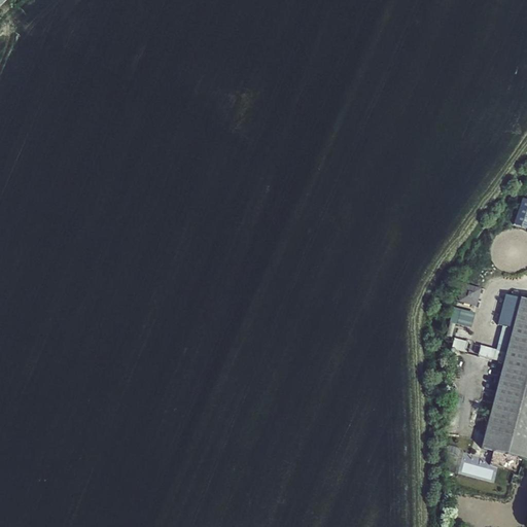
[(526,200),(523,199),(514,225),(526,229),(526,200)]
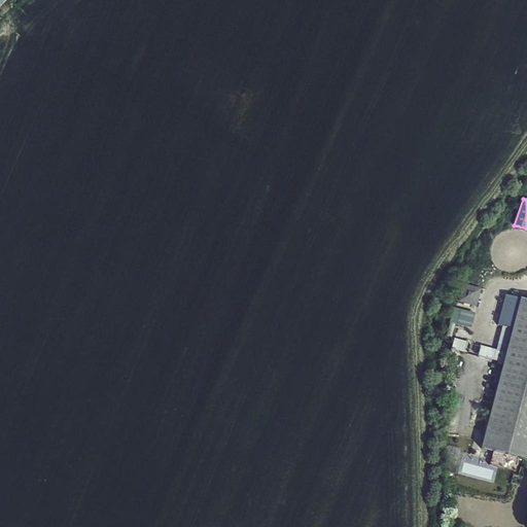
[(482,289),(462,284),(458,302),(477,308),(482,289)]
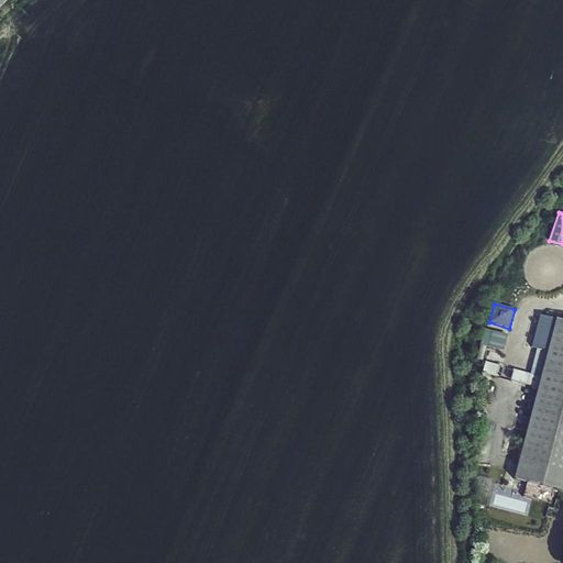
[(530,374),(512,370),(510,381),(538,388),(555,320),(540,316),(531,346),(537,349),(530,374)]
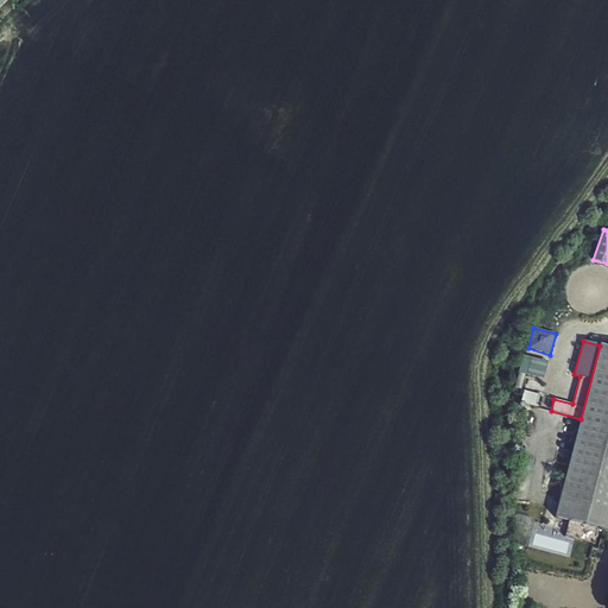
[(607,531),(607,347),(600,346),(581,419),(571,454),(568,466),(555,518),(607,531)]
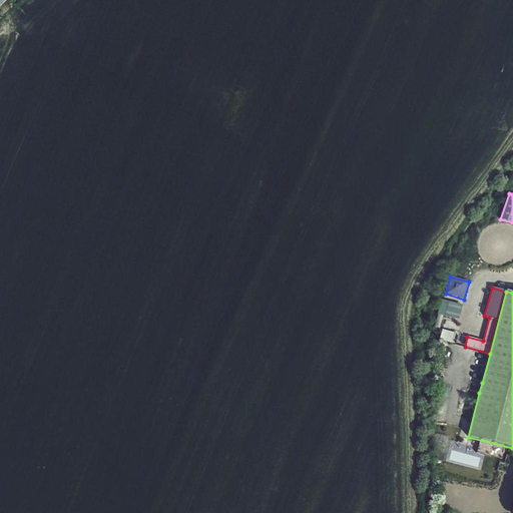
[(462,306),(441,300),(437,315),(458,320),(462,306)]
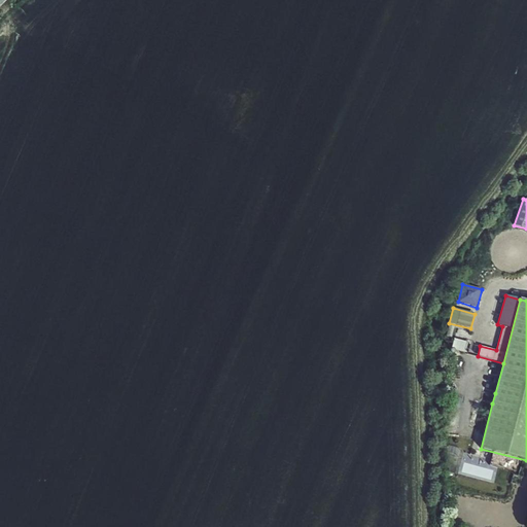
[(469,343),(454,339),(451,349),(466,353),(469,343)]
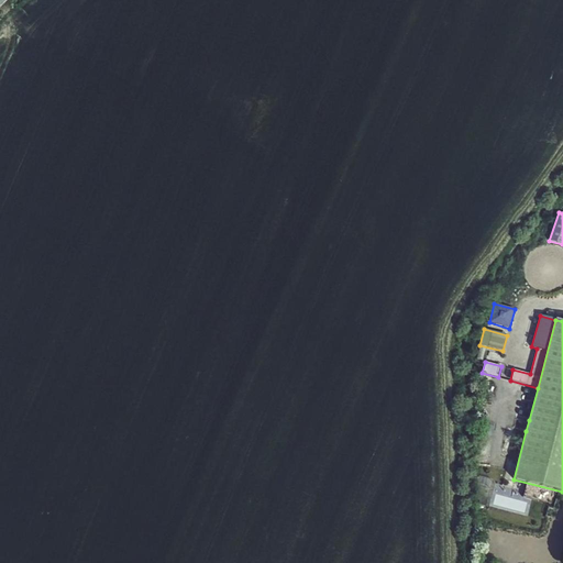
[(526,431),(529,420),(516,417),(512,428),(526,431)]
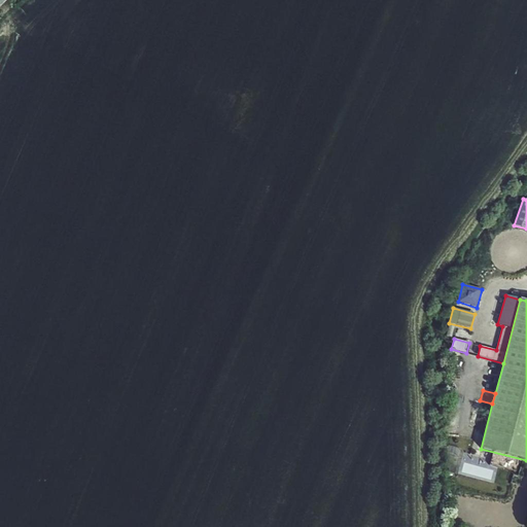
All buildings are outlined.
